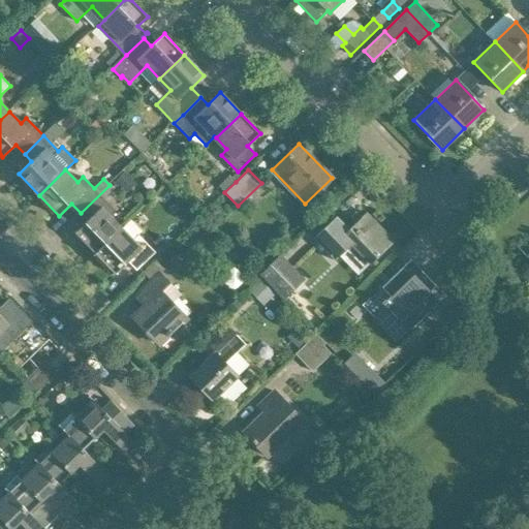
[(124,170),(117,178),(126,188),(134,181),(124,170)]
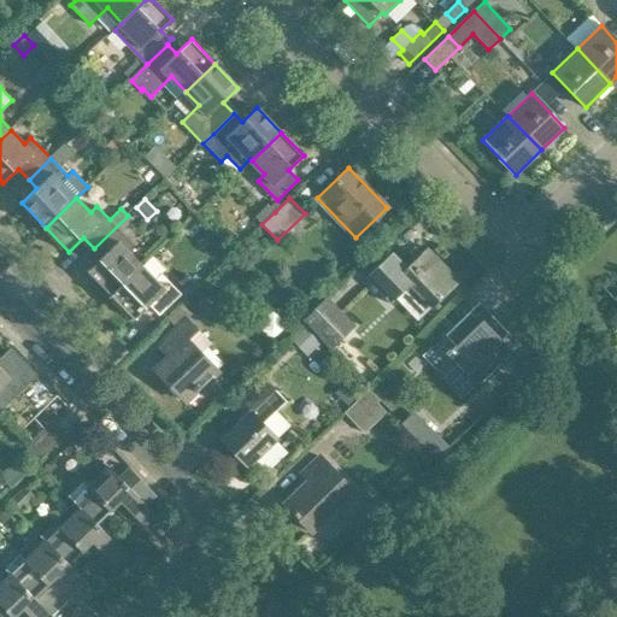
[(268,204),(254,216),(262,224),(275,212),(270,207),(268,204)]
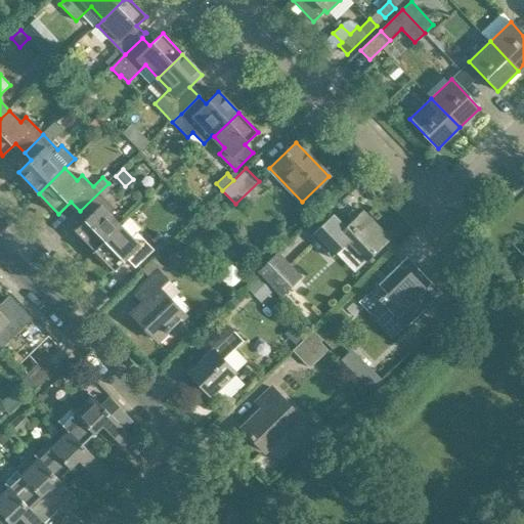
[(75,230),(94,251),(120,226),(108,214),(114,208),(103,198),(114,187),(108,183),(80,211),(87,218),(75,230)]
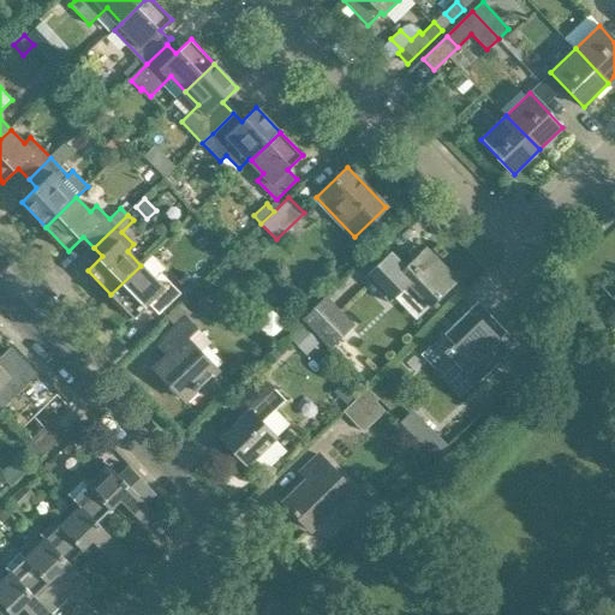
[(405,268),(390,252),(365,276),(389,302),(408,284),(434,310),(439,304),(436,302),(458,281),(425,248),(405,268)]
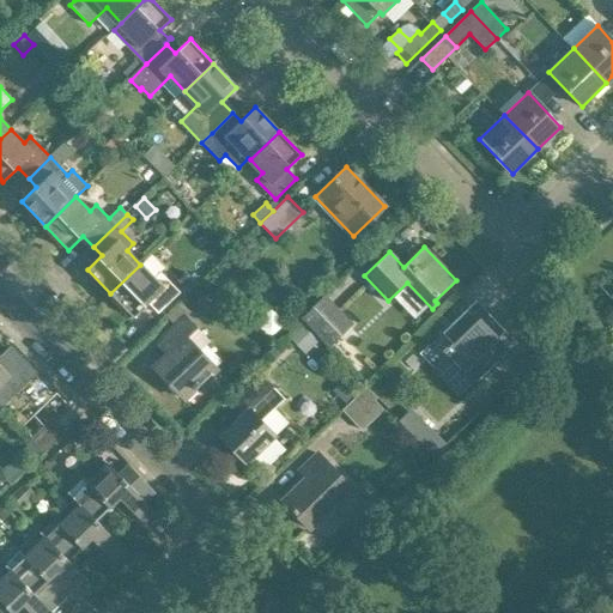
[(155,279),(140,265),(110,293),(134,317),(149,303),(158,314),(180,292),(161,272),(155,279)]
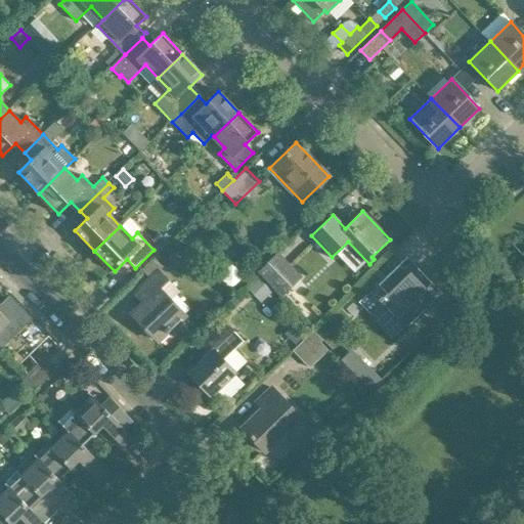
[(512,244),(518,251),(523,257),(523,255),(512,244)]
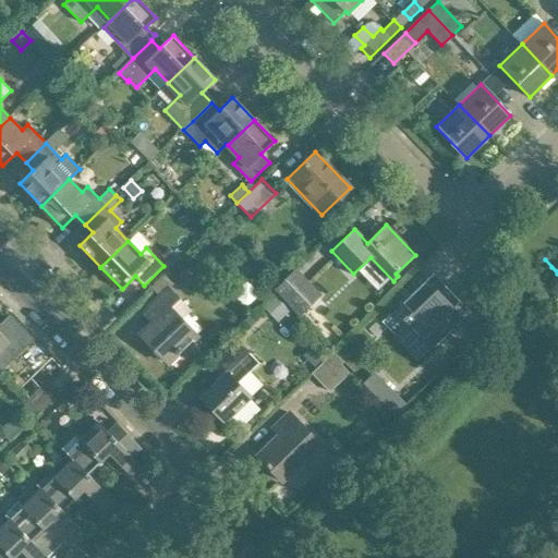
[(295,269),(274,290),(299,316),(319,295),(295,269)]
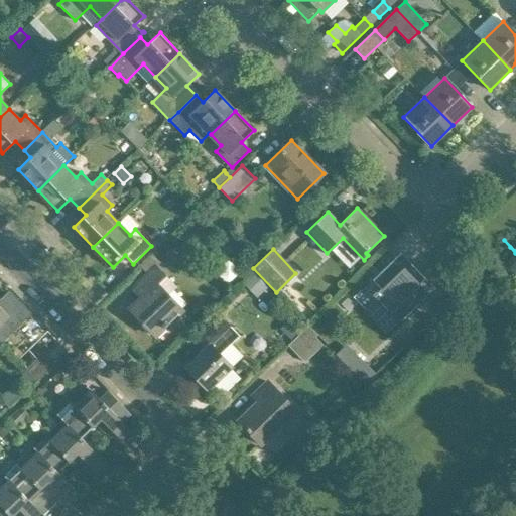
[(400,321),(410,312),(434,288),(425,278),(419,284),(404,268),(410,263),(401,253),(373,280),(381,288),(373,296),(380,304),(382,302),(400,321)]
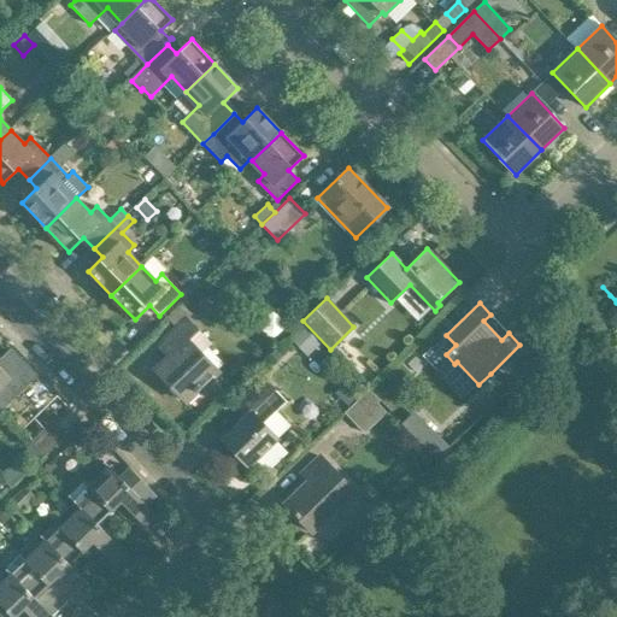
[(156,370),(186,401),(218,370),(188,340),(199,330),(187,318),(160,344),(171,356),(156,370)]
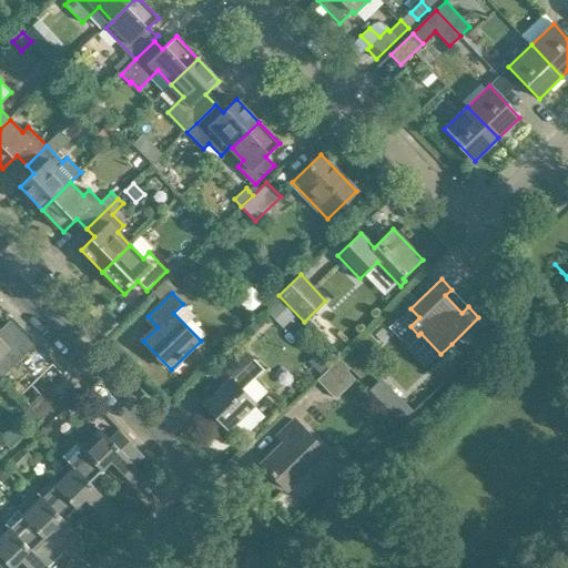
[(269,307),(284,325),(295,315),(279,297),(269,307)]
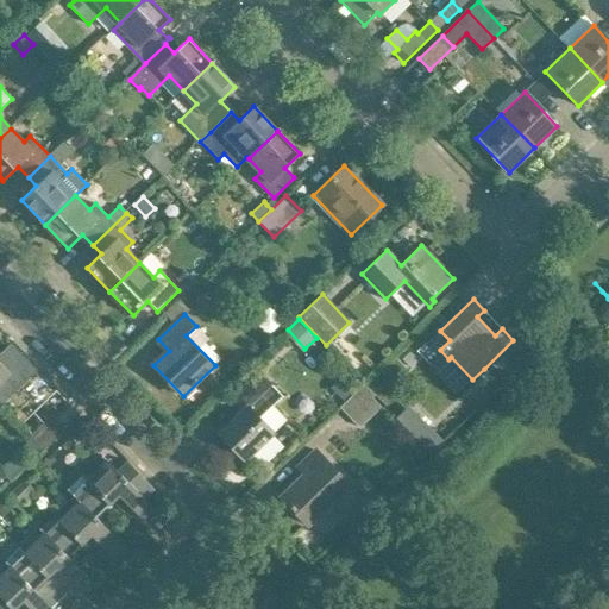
[(352,350),(341,360),(362,381),(372,370),(352,350)]
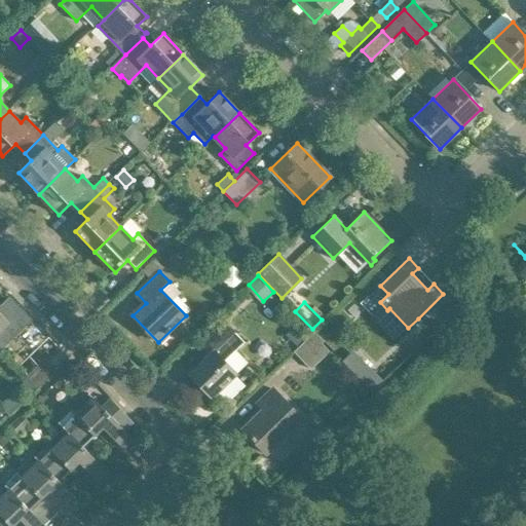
[(0,312),(0,331),(1,330),(6,335),(13,328),(0,312)]
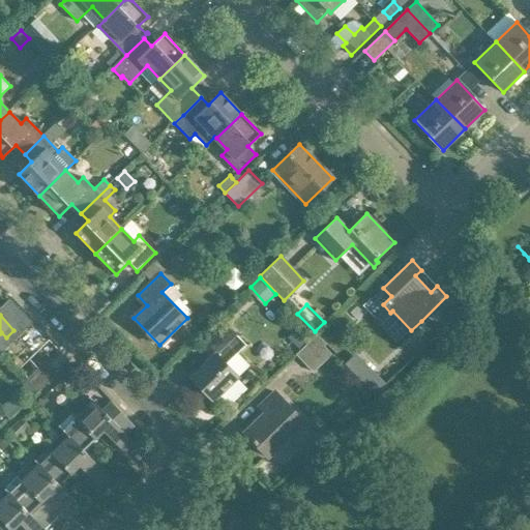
[(226,327),(202,350),(210,359),(192,377),(213,401),(248,366),(236,353),(243,346),(226,327)]
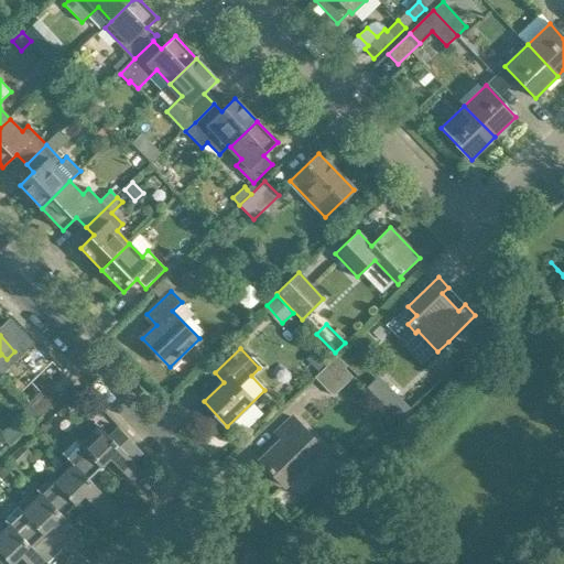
[(315,377),(325,389),(334,397),(354,378),(345,369),(348,367),(337,356),(315,377)]
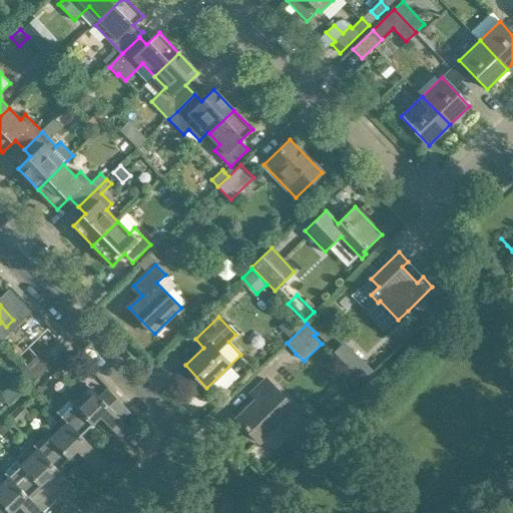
[(333,351),(362,382),(373,372),(344,341),(333,351)]
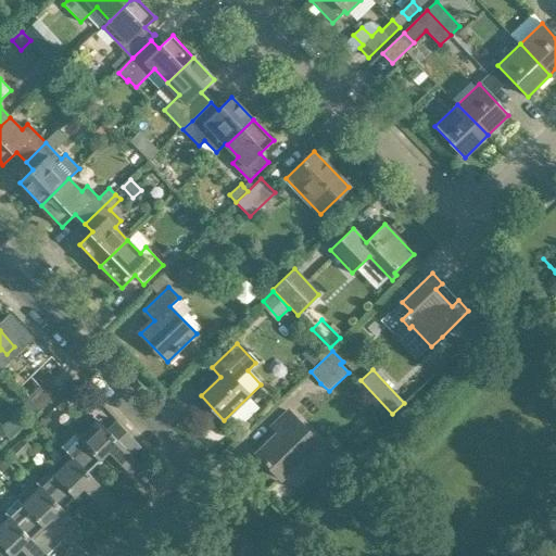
[(39,412),(58,392),(46,380),(27,399),(29,402),(39,412)]
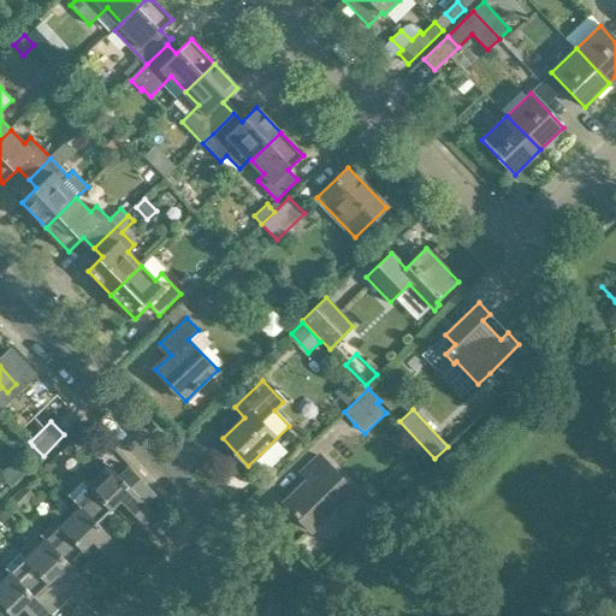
[(11,487),(43,456),(33,445),(0,477),(11,487)]
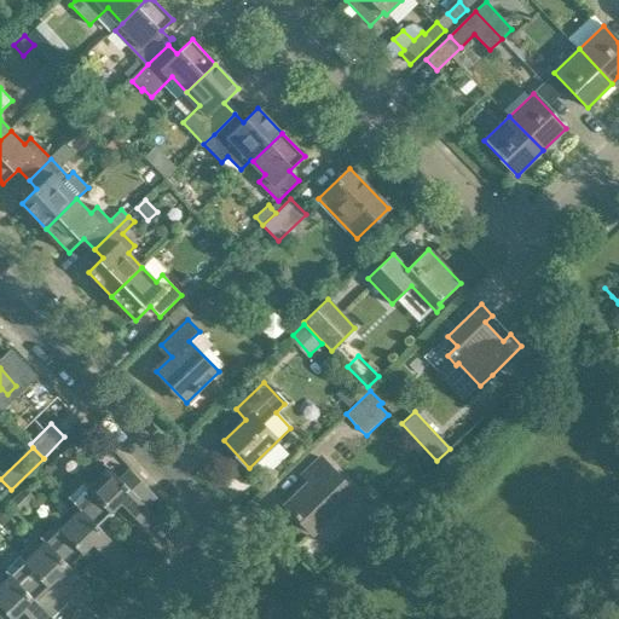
[(285,504),(313,534),(356,493),(322,457),(304,475),(311,482),(287,504),(285,504)]
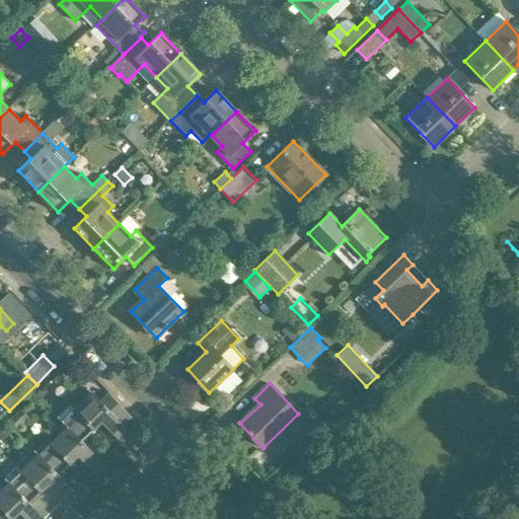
[(100,401),(91,392),(62,422),(68,428),(68,427),(81,441),(101,422),(122,443),(132,434),(123,425),(132,417),(108,393),(100,401)]
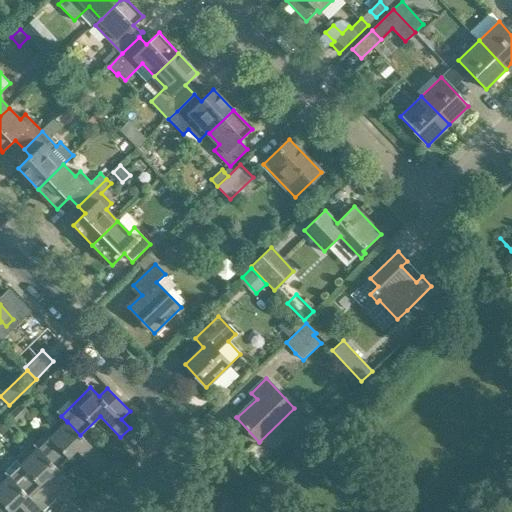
[(67,421),(67,422),(38,449),(57,469),(57,468),(76,450),(97,471),(106,461),(80,435),(67,421)]
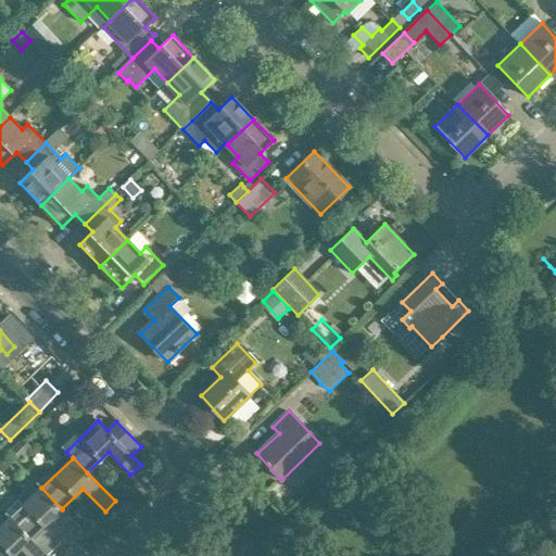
[(11,466),(5,459),(0,464),(0,466),(4,471),(11,466)]
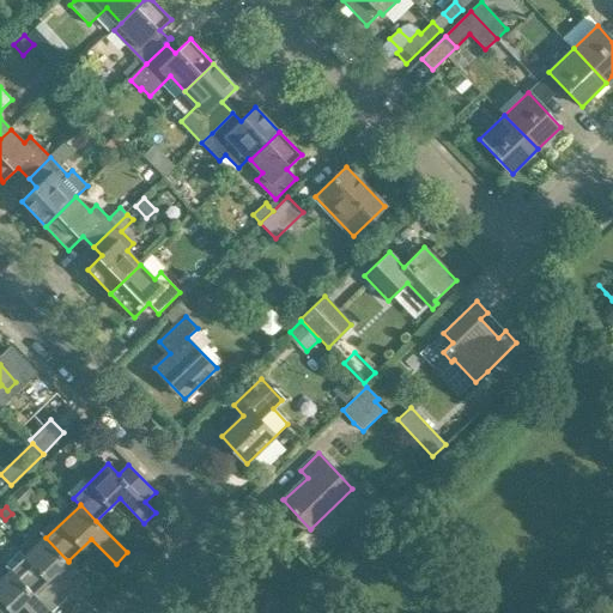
[(92,586),(68,560),(68,562),(46,538),(11,571),(34,594),(52,612),(74,590),(82,596),(92,586)]
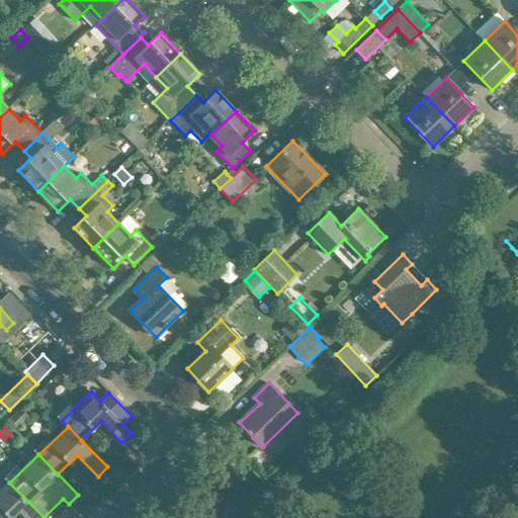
[(25,517),(44,517),(28,502),(9,483),(0,492),(0,517),(11,517),(19,511),(25,517)]
